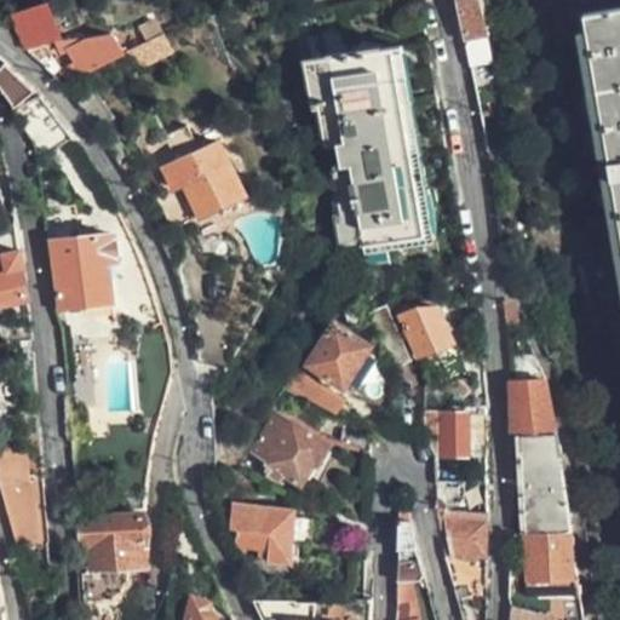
[(481,0),(458,0),(465,34),(488,29),(483,11),(481,0)]
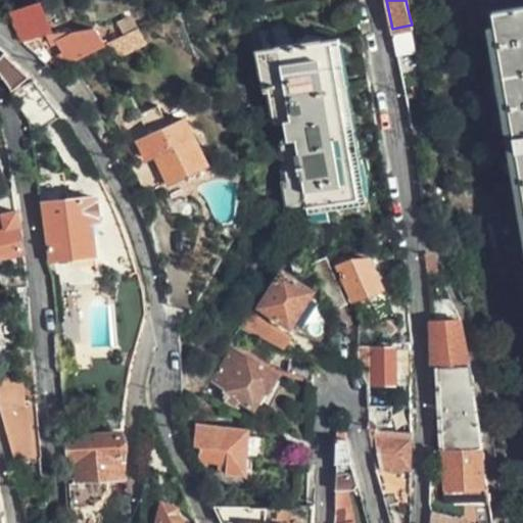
[(522,7),(491,14),(522,194),(522,7)]
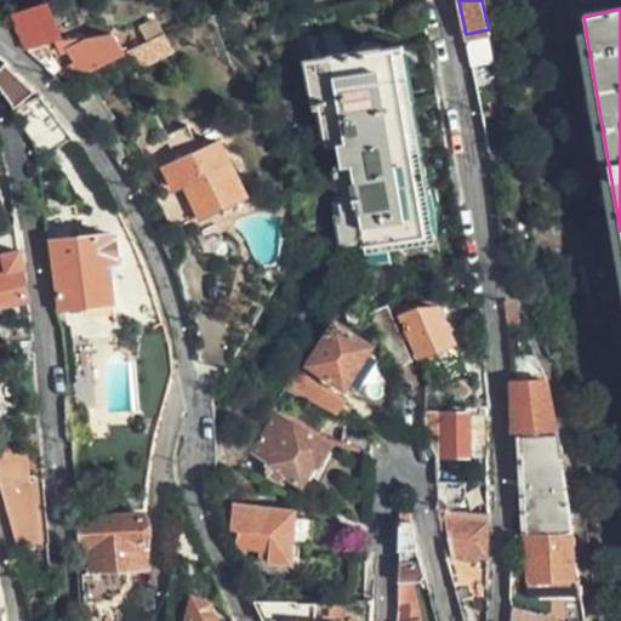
[(15,20),(23,51),(53,45),(46,11),(15,20)]
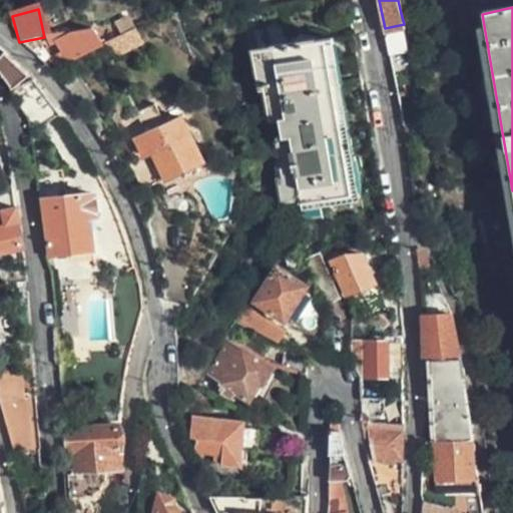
[(123,35),(113,37),(117,51),(143,45),(135,12),(118,16),(123,35)]
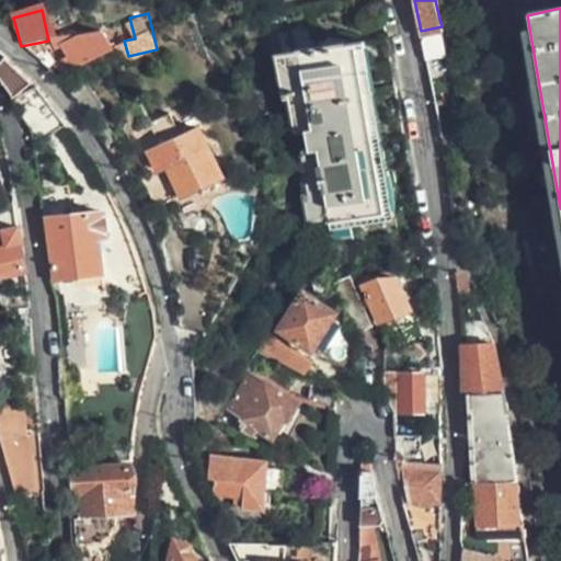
[(277,53),(315,39),(308,23),(272,35),(277,53)]
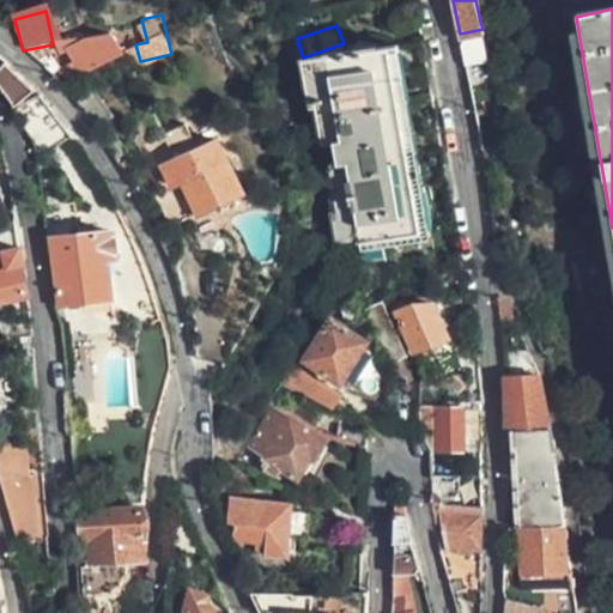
[(68,52),(80,77),(121,54),(110,32),(82,38),(83,43),(68,52)]
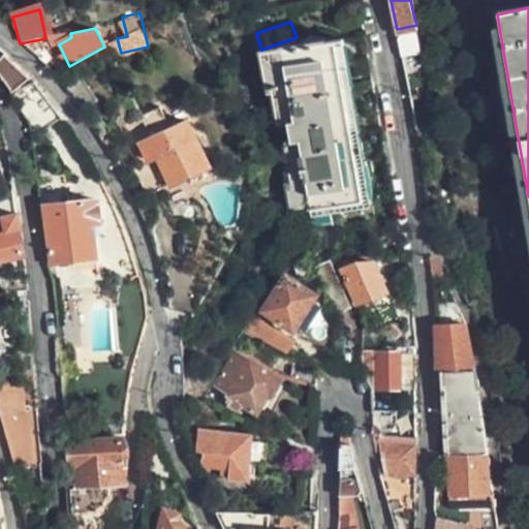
[(322,207),(391,195),(363,34),(260,52),(286,208),(307,205),(307,210),(322,207)]
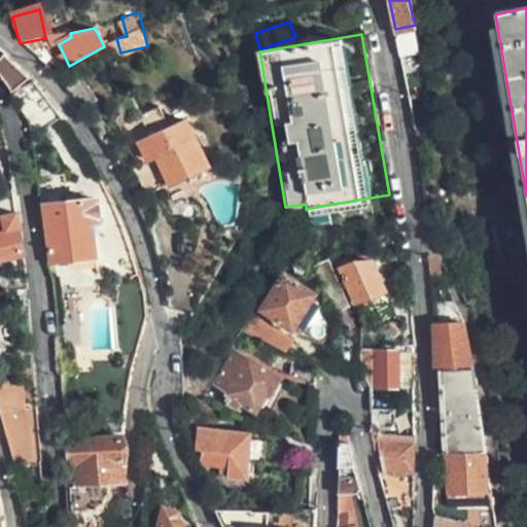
[(0,76),(11,92),(28,78),(3,55),(0,58),(0,76)]
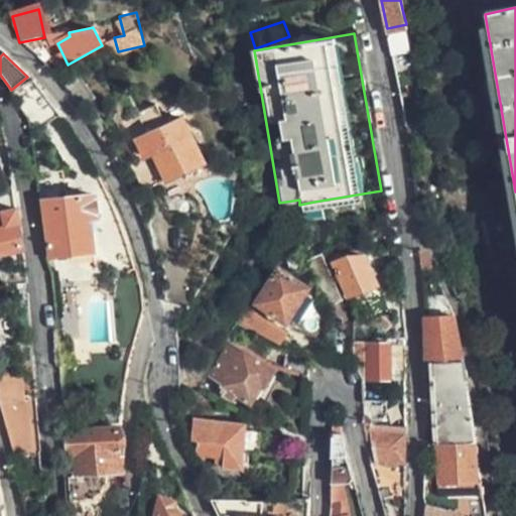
[(28,138),(59,116),(58,114),(57,113),(56,112),(56,111),(55,110),(54,108),(53,108),(53,106),(51,105),(51,104),(50,103),(49,102),(48,101),(47,100),(46,98),(45,97),(44,96),(43,95),(42,94),(41,93),(24,106),(24,110),(28,138)]
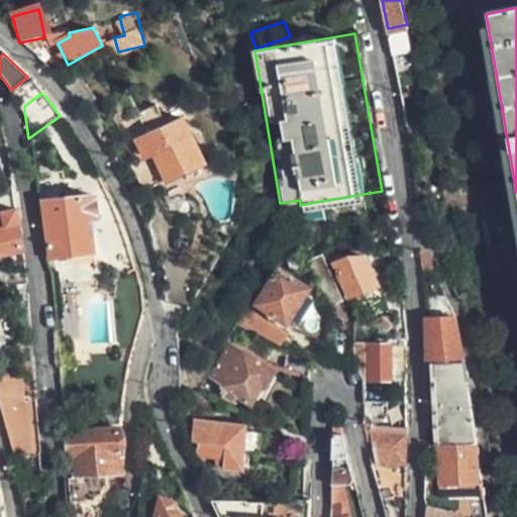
[(121,123),(125,134),(151,190),(203,164),(182,120),(138,141),(133,131),(142,126),(137,114),(121,123)]
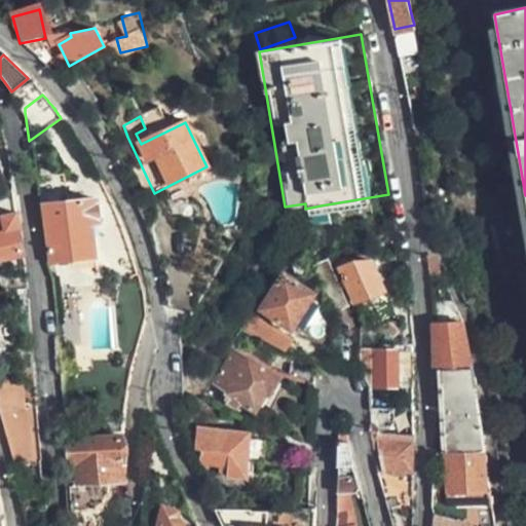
[(95,257),(90,224),(99,223),(96,198),(44,207),(50,262),(95,257)]
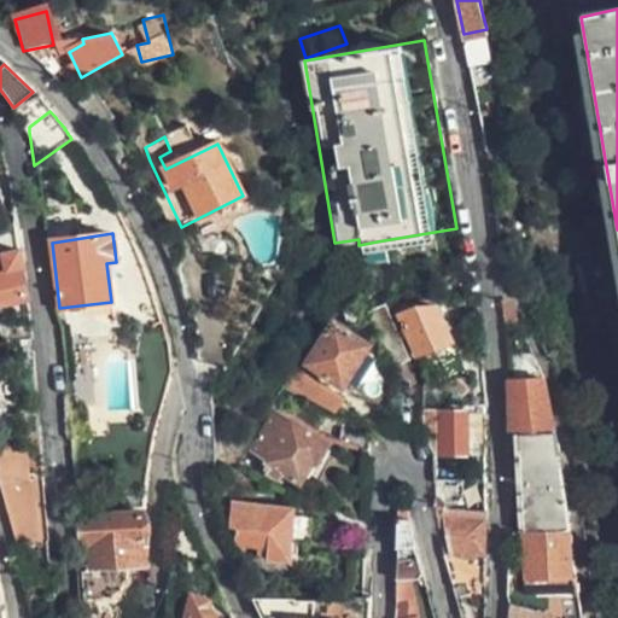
[(0,303),(24,297),(15,237),(0,242),(0,303)]
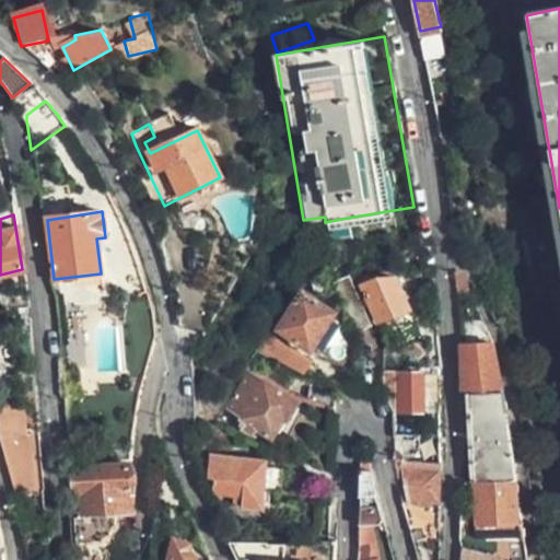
[(463,273),(454,273),(455,296),(471,294),(463,273)]
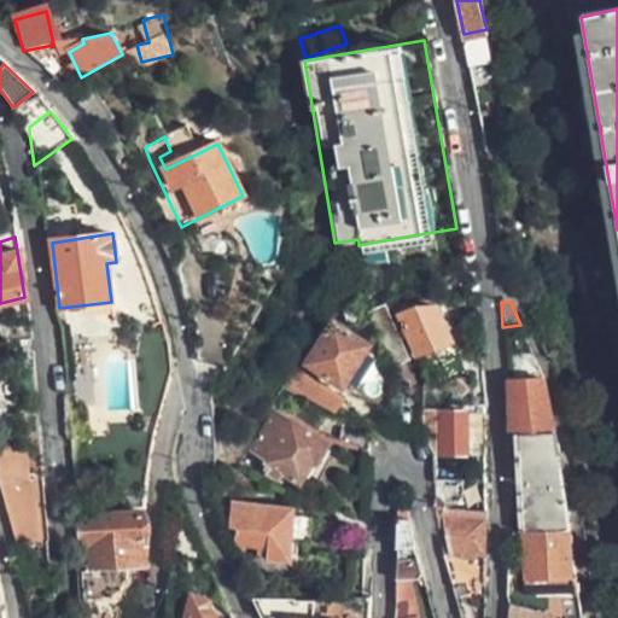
[(408,360),(385,307),(369,313),(392,367),(408,360)]
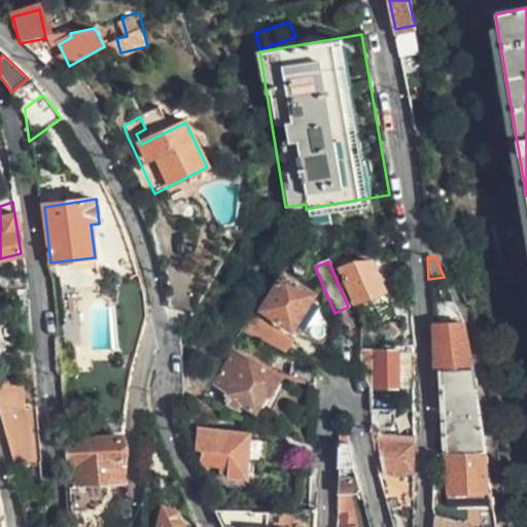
[(385,289),(373,262),(350,262),(342,269),(355,303),(385,289)]
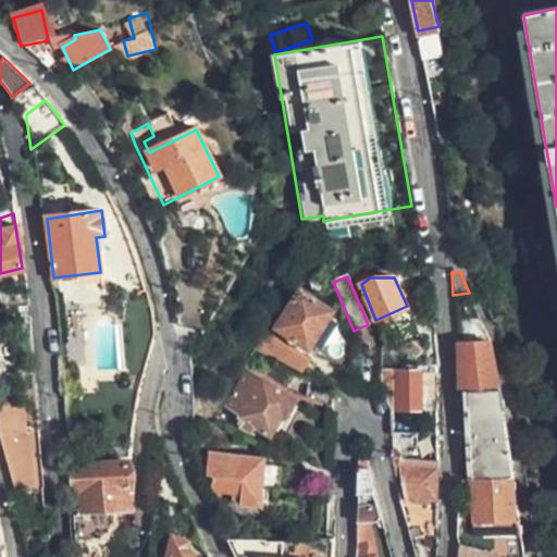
[(336,322),(334,320),(333,318),(331,317),(327,316),(331,311),(300,292),(277,327),(306,348),(309,344),(316,348),(318,348),(319,348),(320,348),(322,348),(323,347),(336,325),(336,322)]
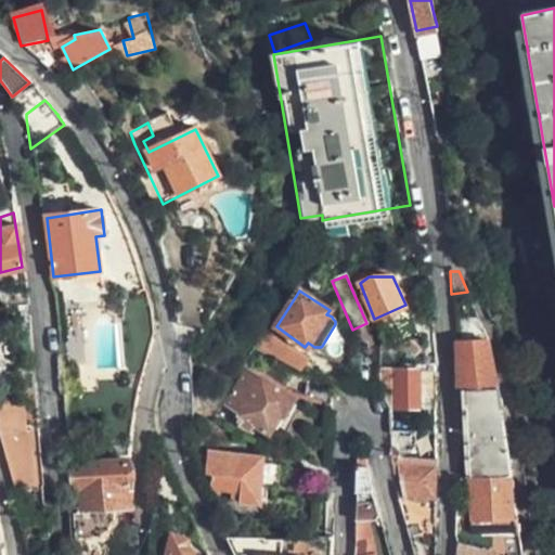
[(302,351),(260,333),(252,348),(291,368),(302,351)]
